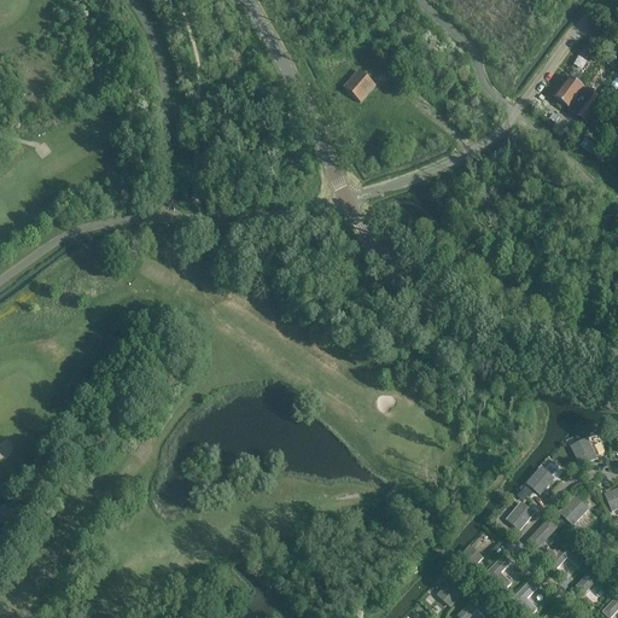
[(590,41),(579,56),(586,60),(596,46),(590,41)]
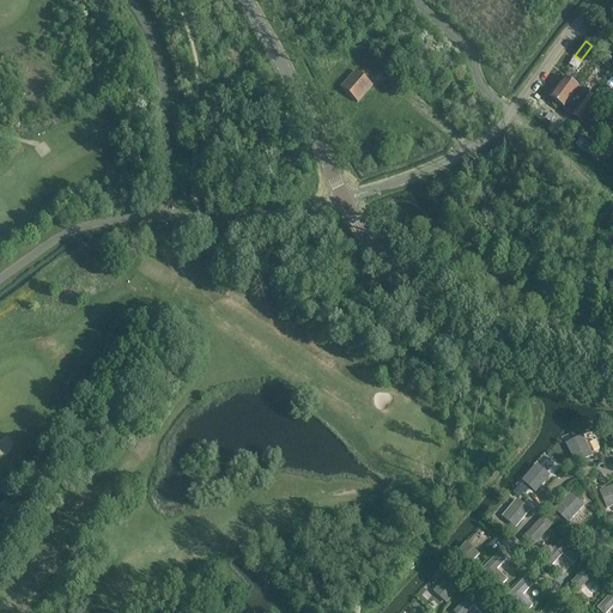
[(356,72),(341,89),(357,102),(369,89),(371,85),(356,72)]
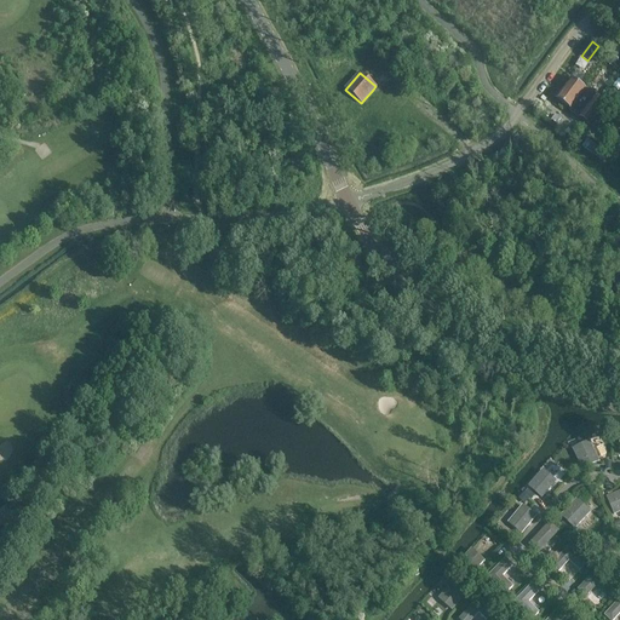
[(563,89),(597,114),(600,112),(600,110),(602,108),(603,108),(606,105),(604,104),(604,103),(596,97),(598,96),(587,87),(585,90),(570,79),(563,89)]
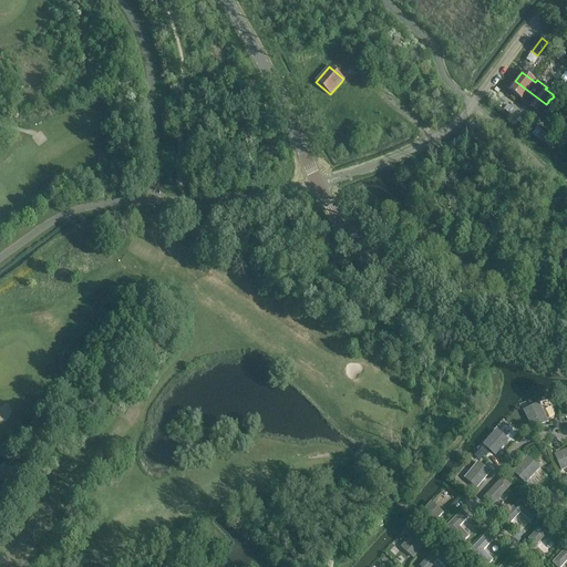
[(539,115),(546,105),(546,104),(515,81),(508,91),(524,102),(523,103),(539,115)]
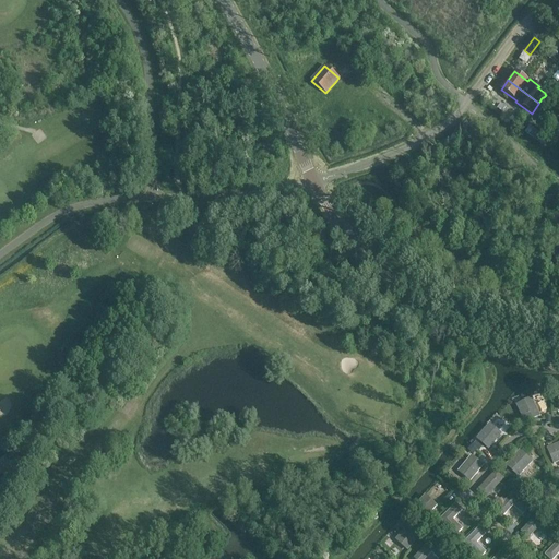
[(543,100),(539,105),(533,114),(538,117),(542,114),(543,115),(549,106),(543,100)]
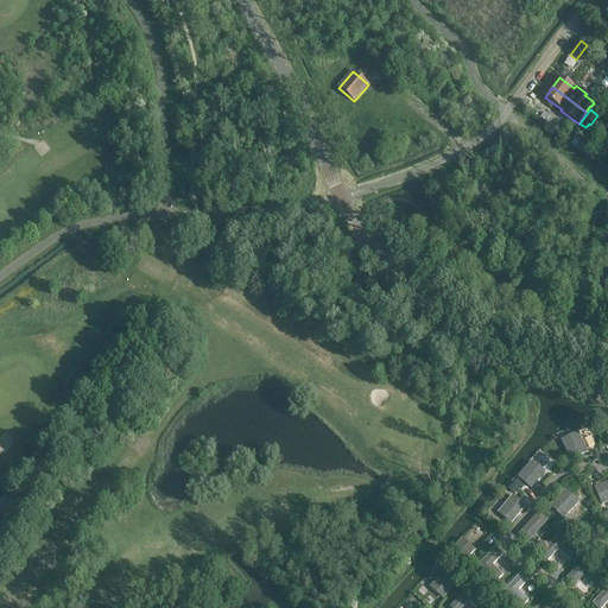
[(577,431),(561,439),(569,461),(587,453),(577,431)]
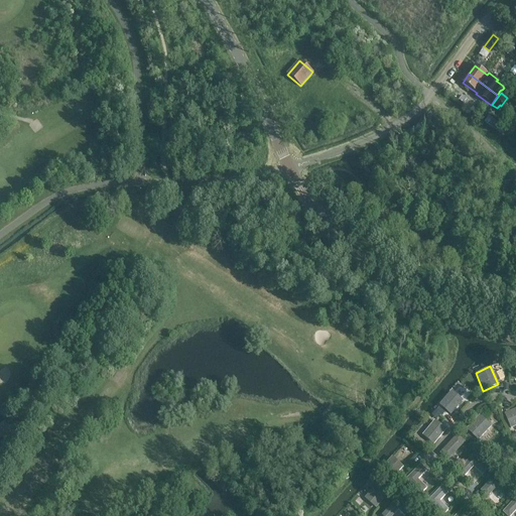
[(452,391),(439,404),(450,414),(463,400),(452,391)]
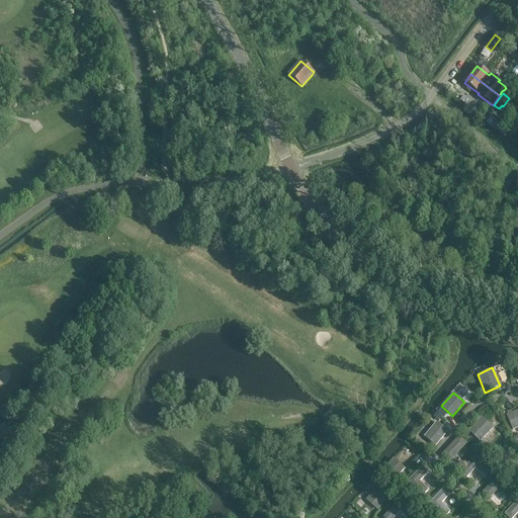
[(443,418),(447,414),(441,409),(437,412),(443,418)]
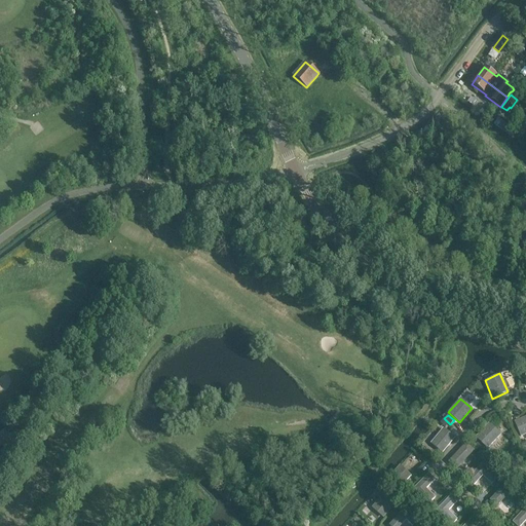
[(525,416),(514,422),(520,437),(525,434),(525,416)]
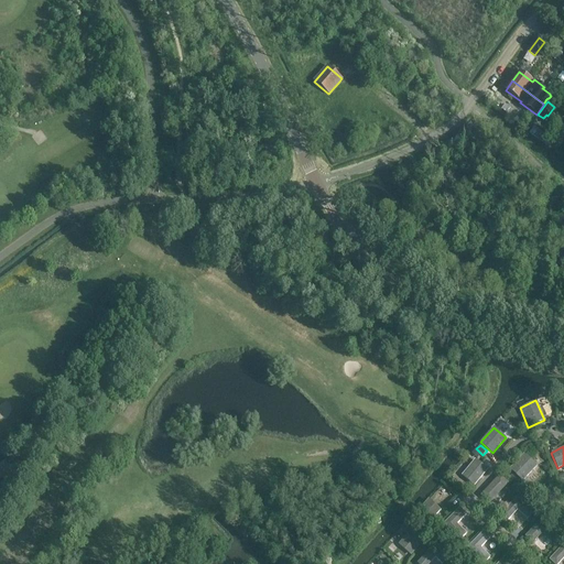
[(472,453),(477,458),(481,454),(476,448),(475,449),(472,453)]
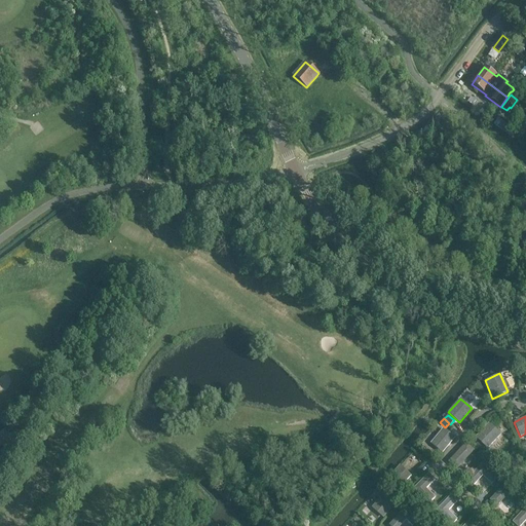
[(499,436),(489,424),(476,438),(487,448),(499,436)]
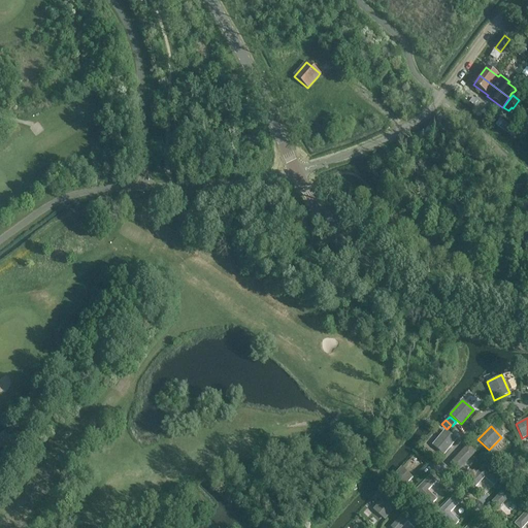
[(444,430),(432,444),(443,454),(455,439),(444,430)]
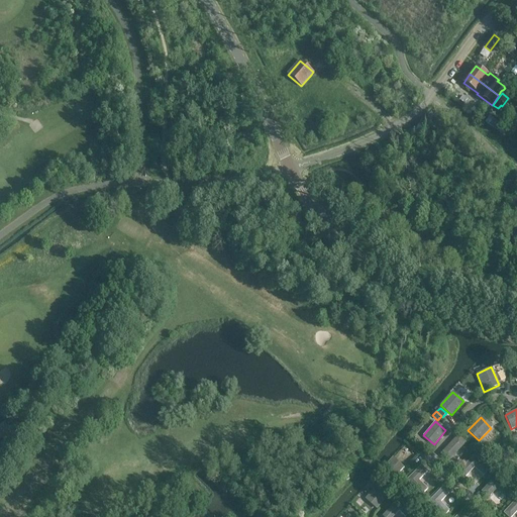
[(475,441),(469,436),(467,439),(472,444),(475,441)]
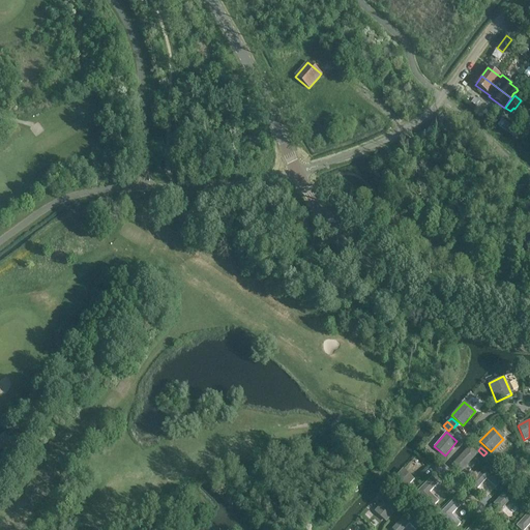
[(468,449),(451,466),(458,472),(474,455),(468,449)]
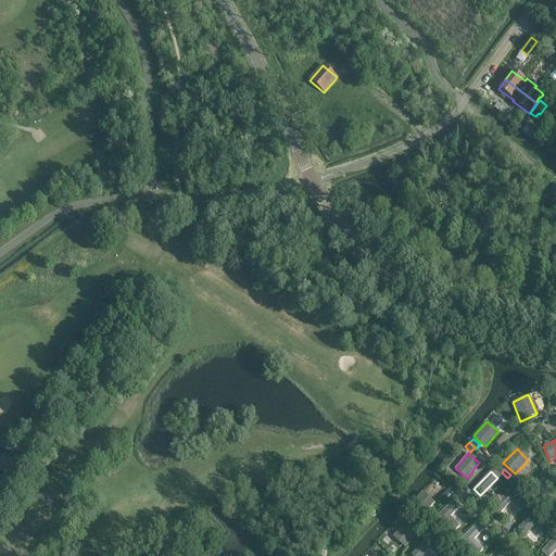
[(505,489),(509,484),(504,479),(500,483),(505,489)]
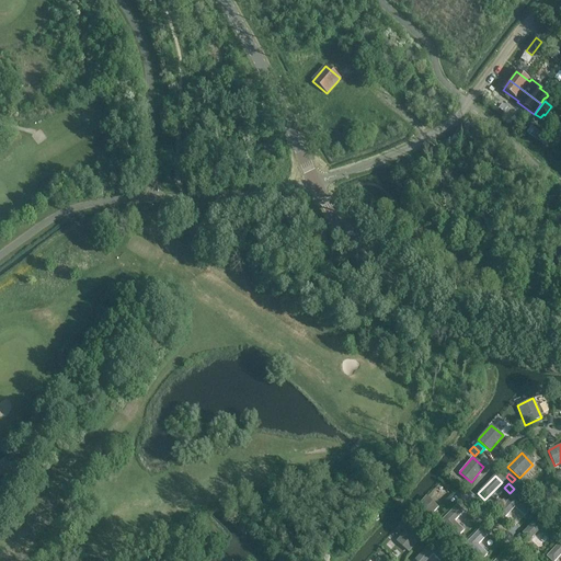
[(504,517),(514,506),(524,516),(530,510),(514,494),(499,511),(504,517)]
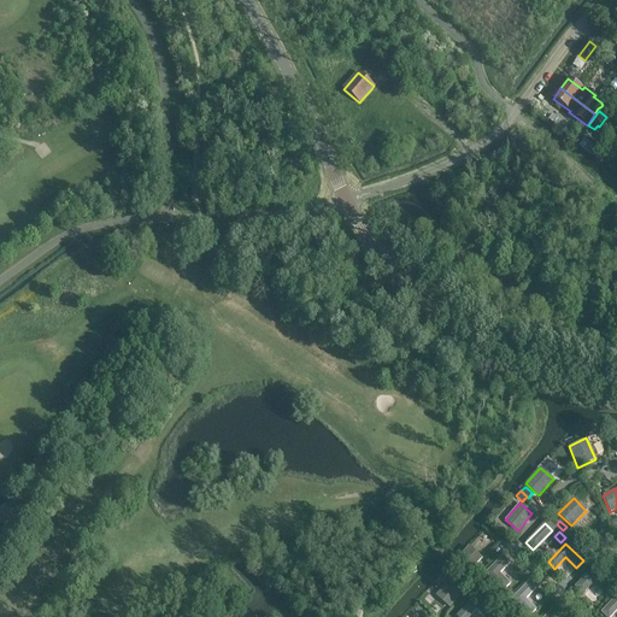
[(482,558),(469,546),(453,562),(466,575),(482,558)]
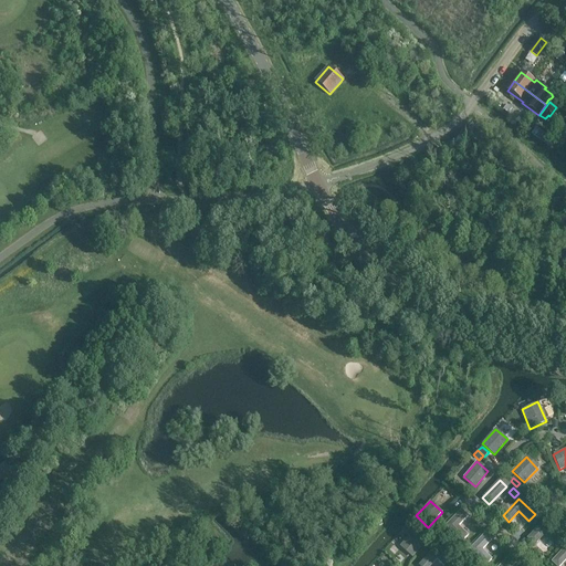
[(467,516),(461,510),(444,525),(461,542),(467,535),(458,525),(467,516)]
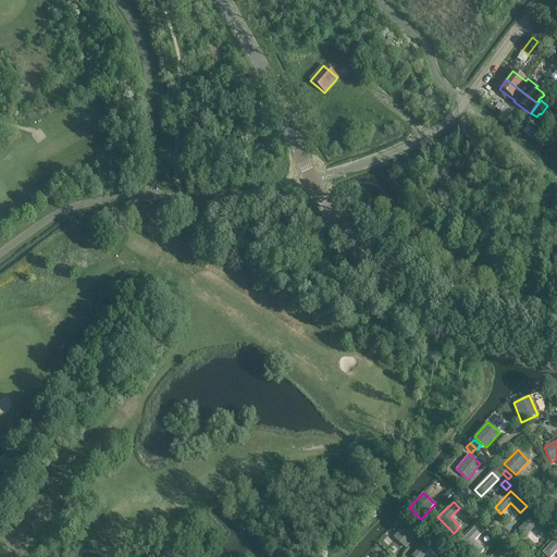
[(524,511),(528,516),(534,509),(530,506),(524,511)]
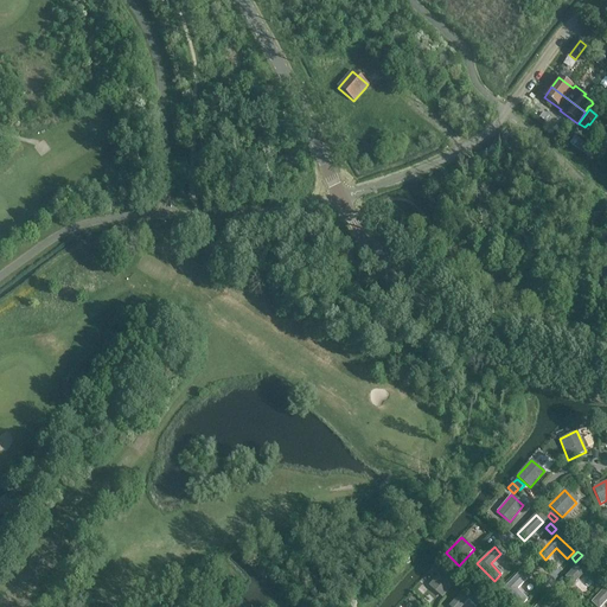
[(599,576),(582,560),(564,577),(572,583),(582,573),(592,583),(599,576)]
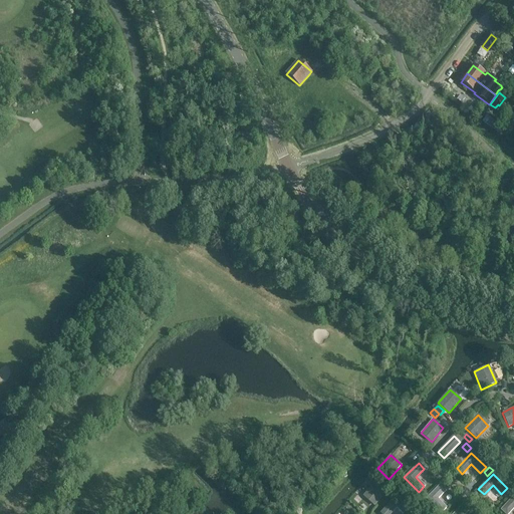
[(386,493),(374,484),(363,496),(373,506),(386,493)]
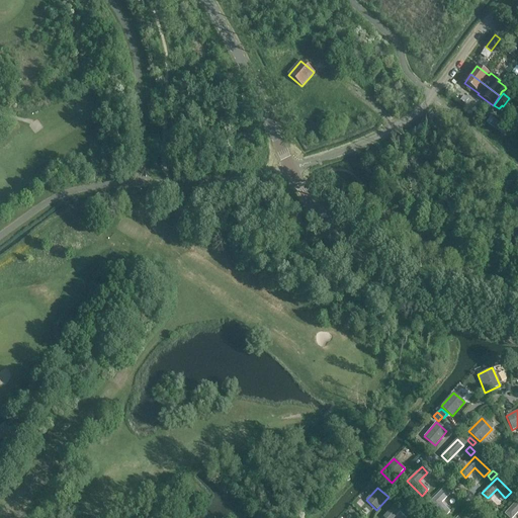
[(449,494),(443,488),(429,502),(444,517),(449,512),(440,502),(449,494)]
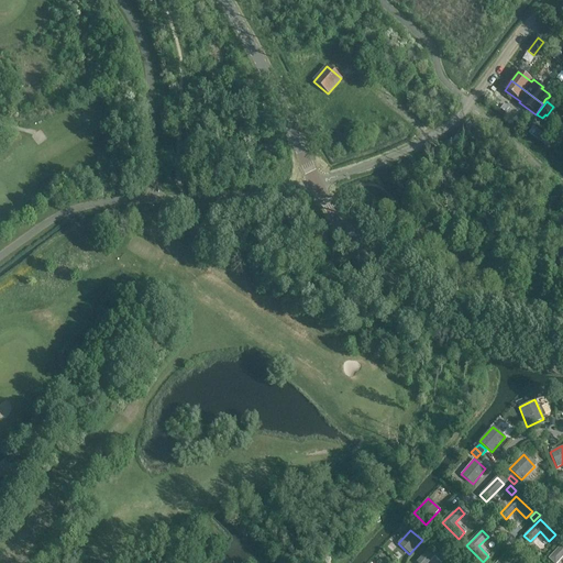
[(463,537),(459,541),(462,545),(467,540),(463,537)]
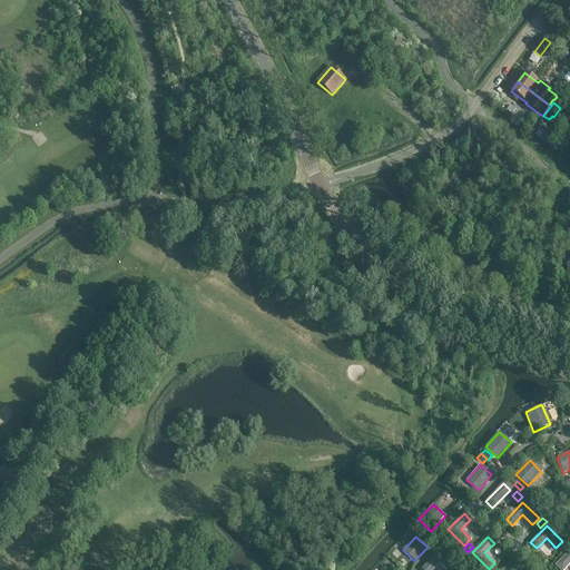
[(446,569),(453,562),(439,549),(421,569),(433,569),(440,563),(442,564),(441,566),(445,569),(446,569)]
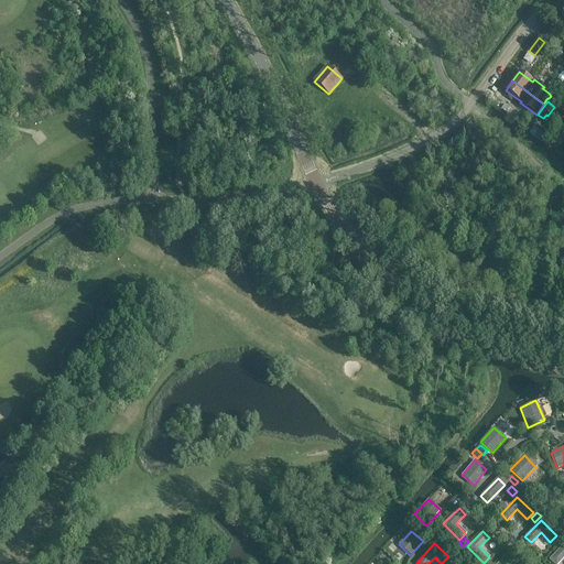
[(563,543),(550,560),(554,563),(556,563),(563,556),(563,543)]
